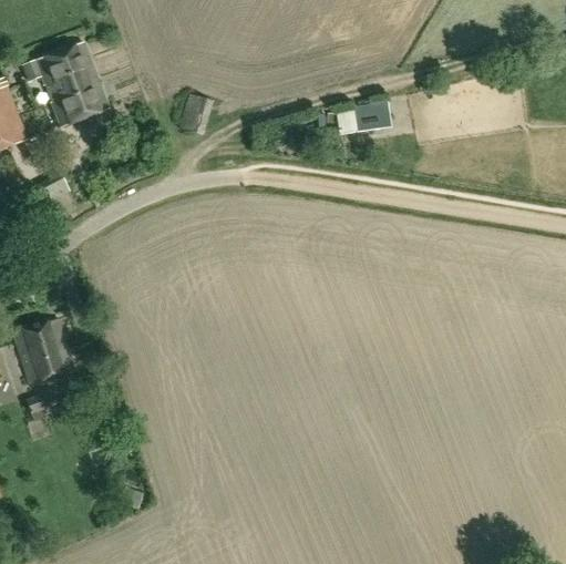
[(109,106),(84,40),(23,62),(29,79),(41,73),(60,124),(109,106)]
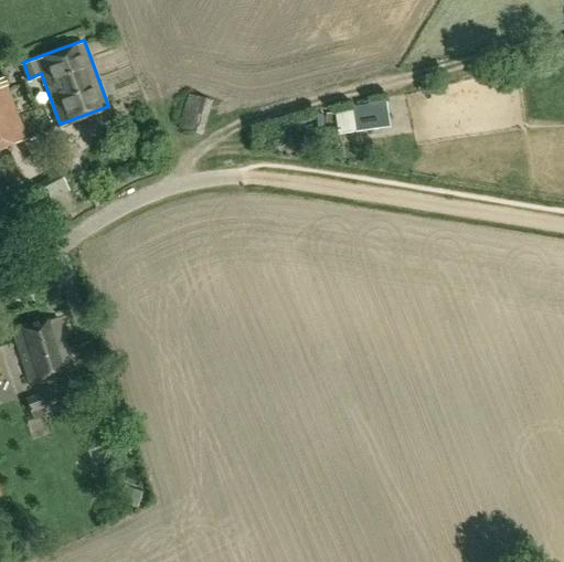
[(0,147),(27,137),(3,75),(0,76),(0,147)]
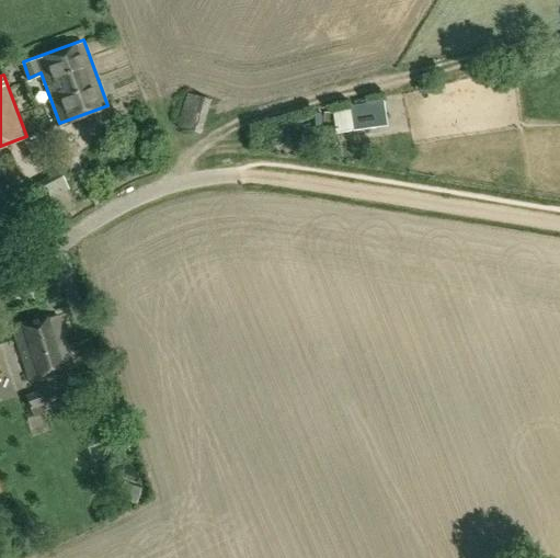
[(212,99),(186,91),(176,124),(203,132),(212,99)]
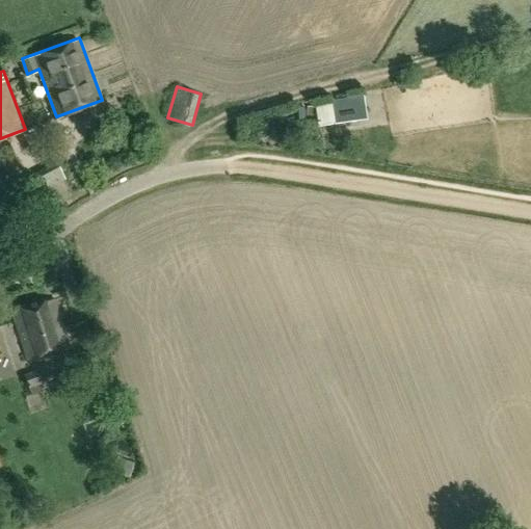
[(361,118),(360,107),(368,106),(366,94),(333,98),(334,105),(336,122),(361,118)]
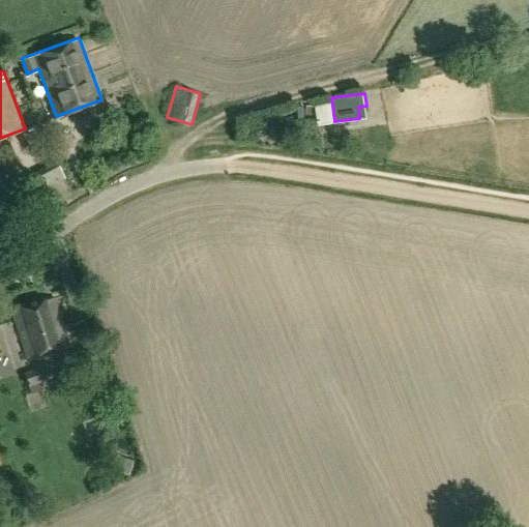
[(28,358),(70,344),(55,295),(11,310),(28,358)]
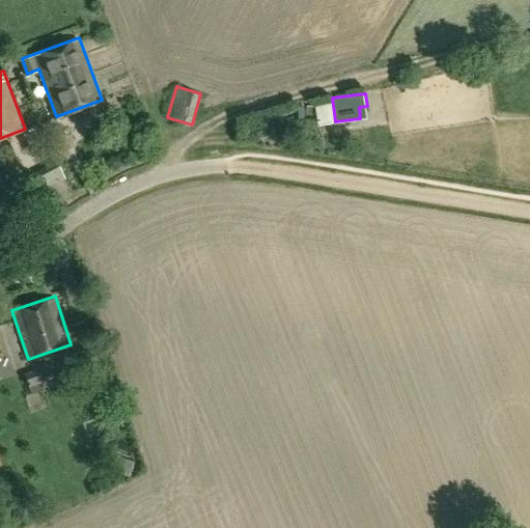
[(32,392),(43,388),(40,382),(44,380),(38,367),(25,371),(32,392)]
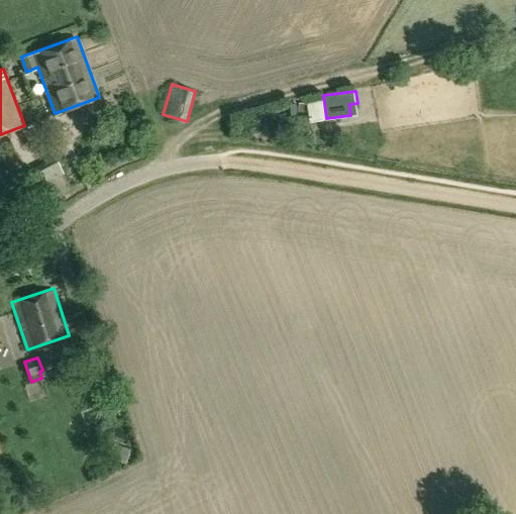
[(112,457),(126,463),(130,450),(117,445),(112,457)]
